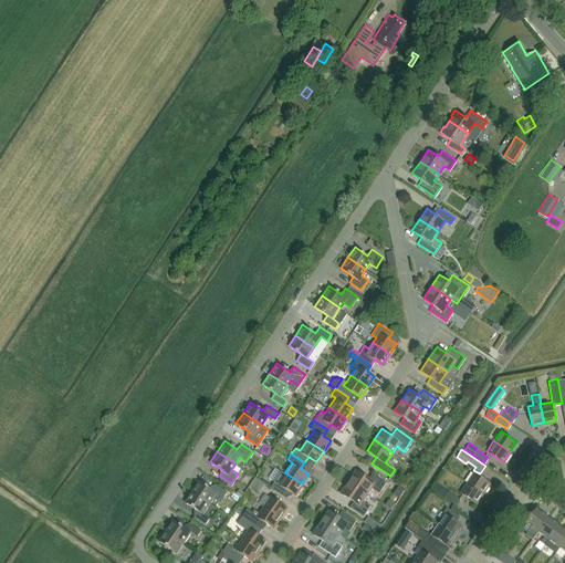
[(347,480),(367,493),(370,487),(378,491),(385,481),(372,472),(368,478),(355,469),(347,480)]
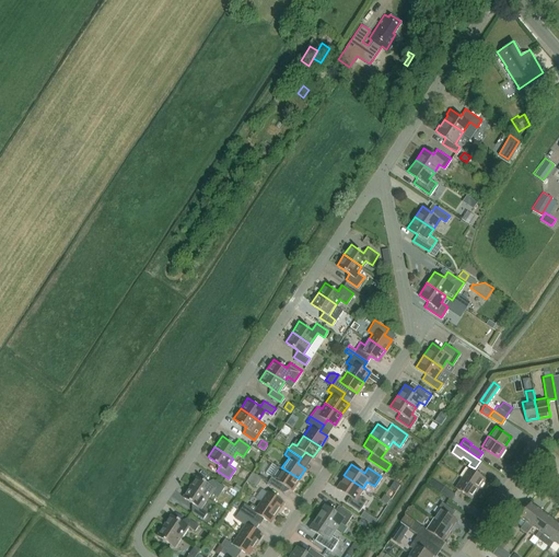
[(468,466),(462,476),(477,487),(485,477),(468,466)]
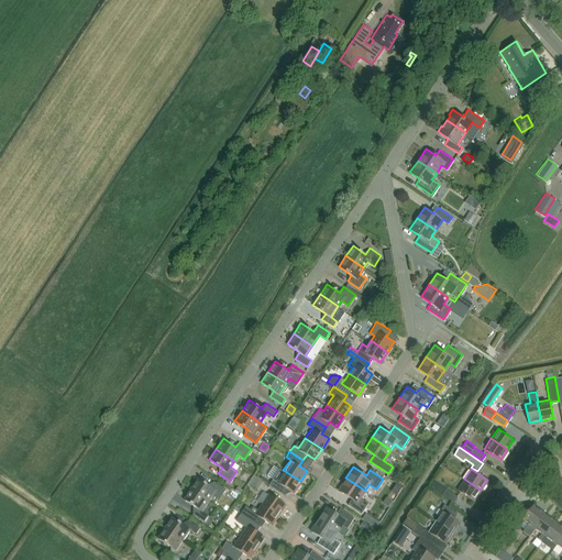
[(300,481),(283,470),(276,480),(272,478),(268,483),(282,492),(285,486),(293,492),(300,481)]
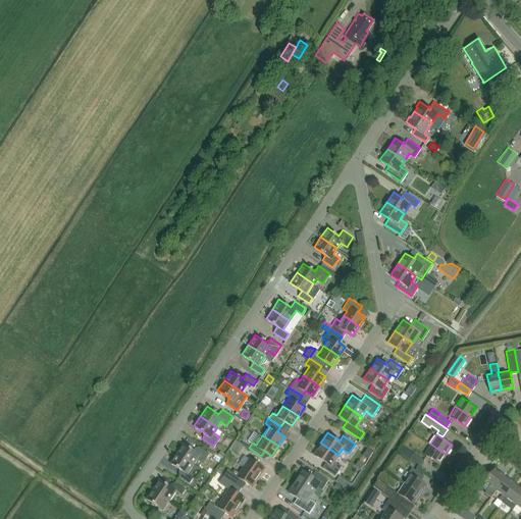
[(238,452),(243,445),(235,438),(229,446),(238,452)]
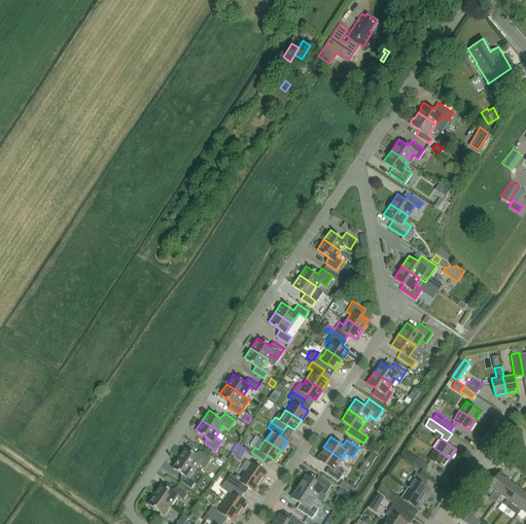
[(184,446),(178,456),(195,467),(198,462),(204,465),(211,456),(200,449),(197,454),(184,446)]
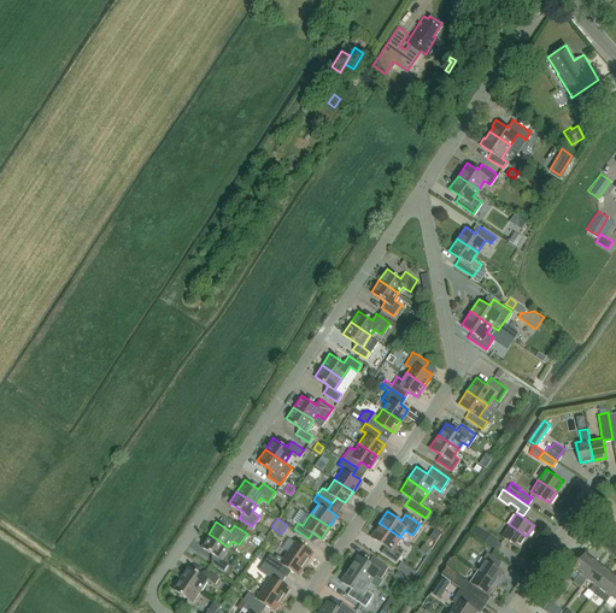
[(396,543),(400,537),(379,523),(370,535),(385,544),(381,550),(396,560),(403,549),(396,543)]
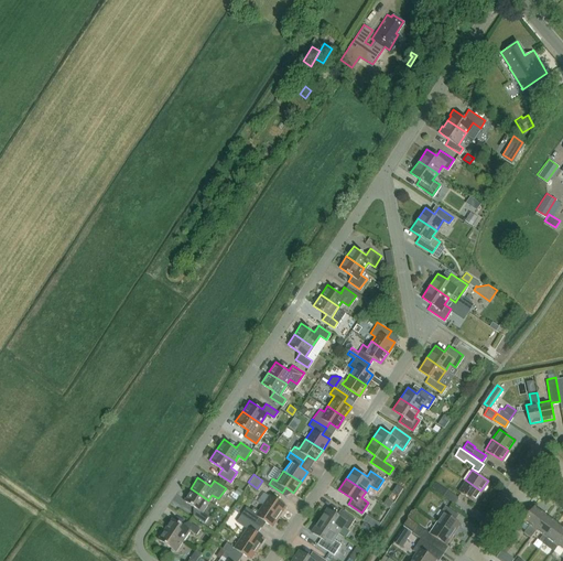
[(480,491),(465,479),(458,491),(474,500),(480,491)]
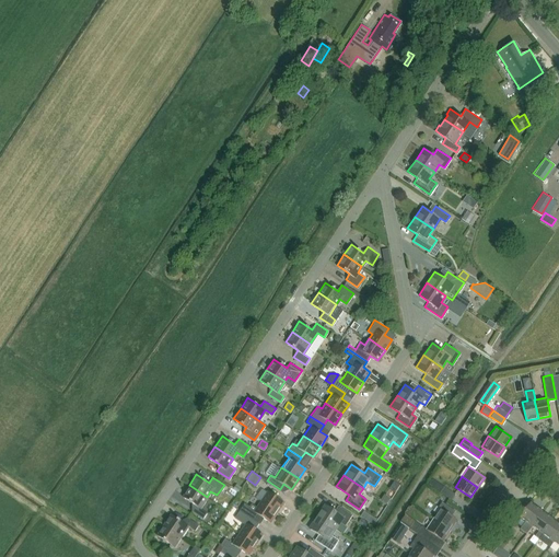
[(440,490),(443,485),(438,480),(434,486),(440,490)]
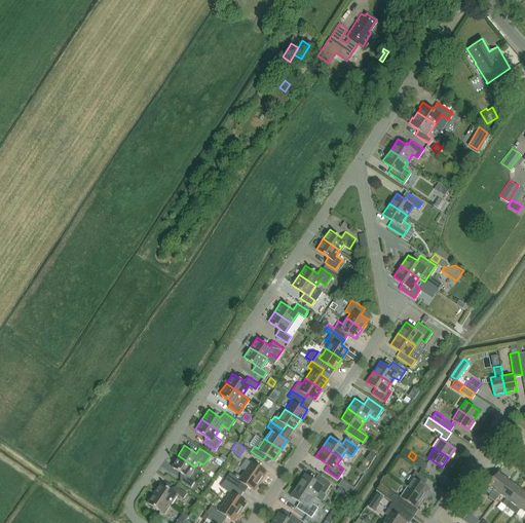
[(188,476),(194,467),(178,455),(171,464),(183,473),(180,478),(190,485),(194,480),(188,476)]
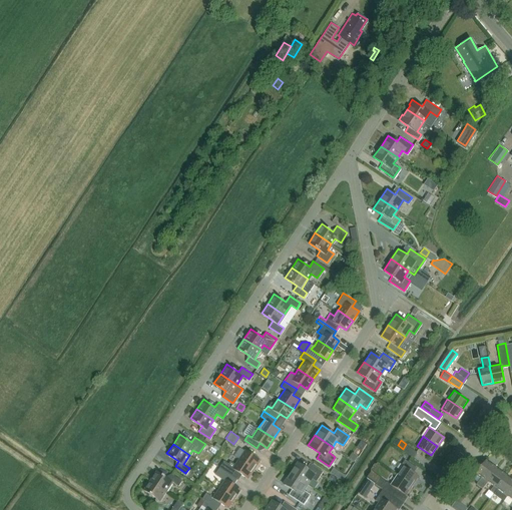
[(413,456),(416,451),(406,444),(403,449),(413,456)]
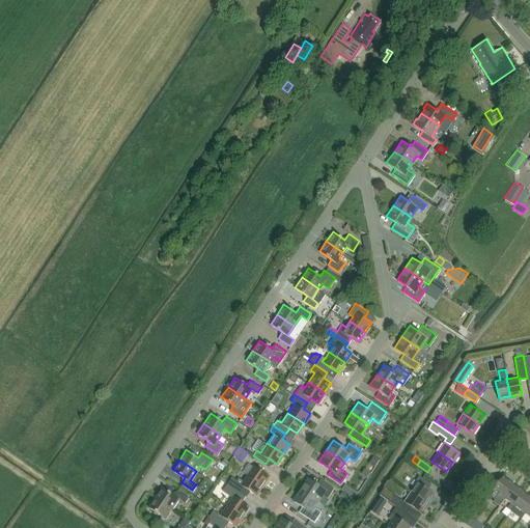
[(253,464),(247,473),(262,484),(269,474),(253,464)]
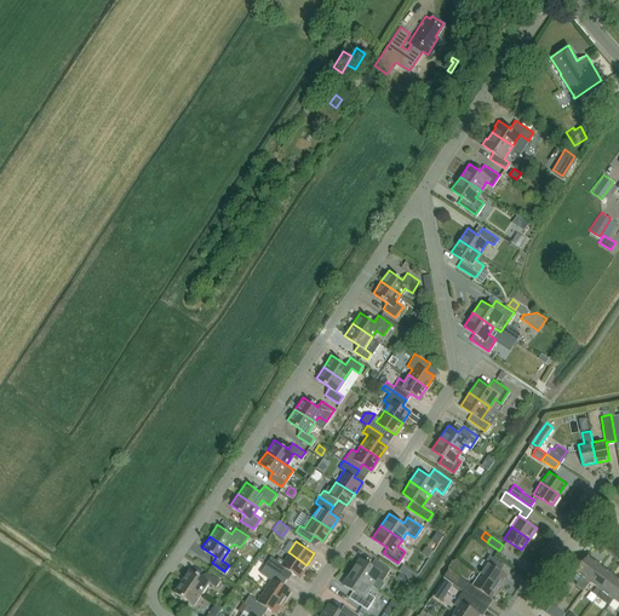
[(433,550),(425,545),(422,551),(428,556),(433,550)]
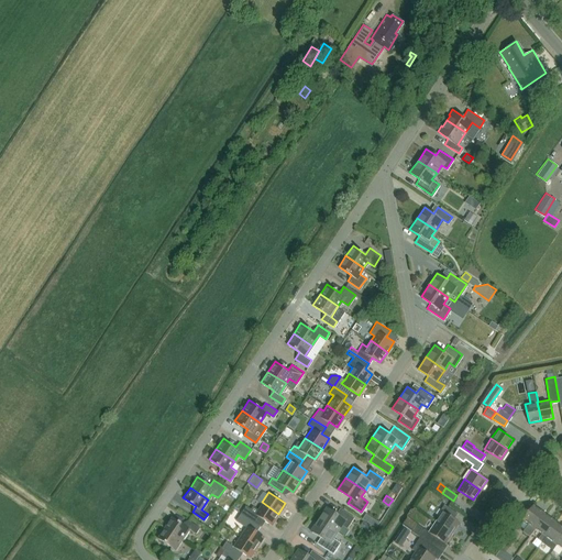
[(278,514),(262,502),(257,508),(252,505),(250,508),(244,505),(240,511),(260,524),(264,518),(272,524),(278,514)]
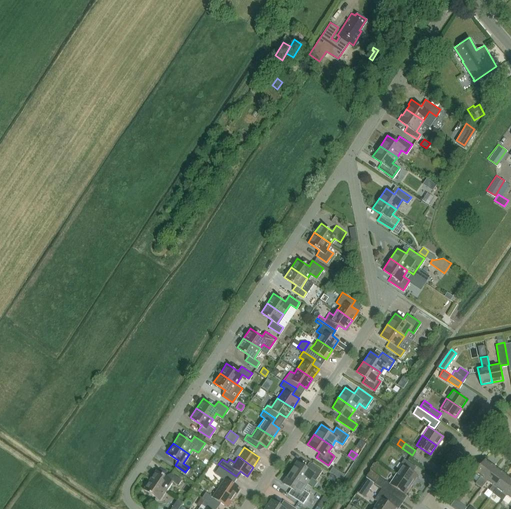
[(400,461),(414,468),(416,462),(403,456),(400,461)]
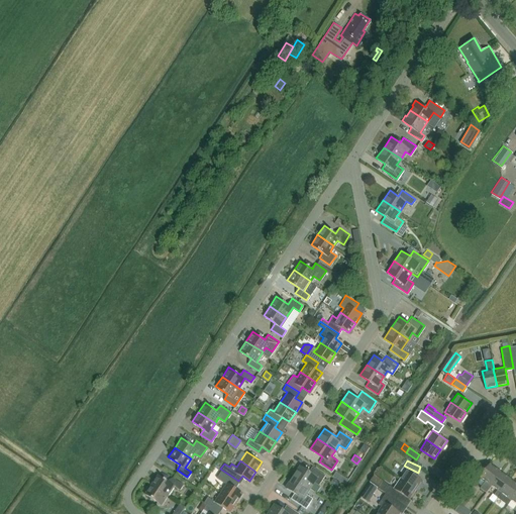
[(490,483),(500,470),(490,463),(479,477),(484,480),(479,486),(486,491),(490,485),(491,484),(490,483)]
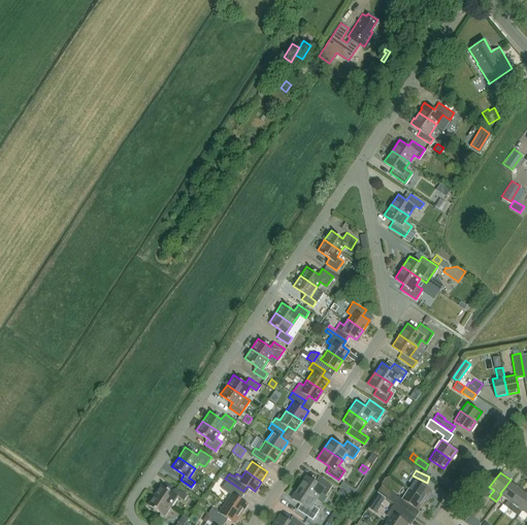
[(306,474),(298,485),(316,497),(320,490),(325,494),(331,484),(319,474),(315,480),(306,474)]
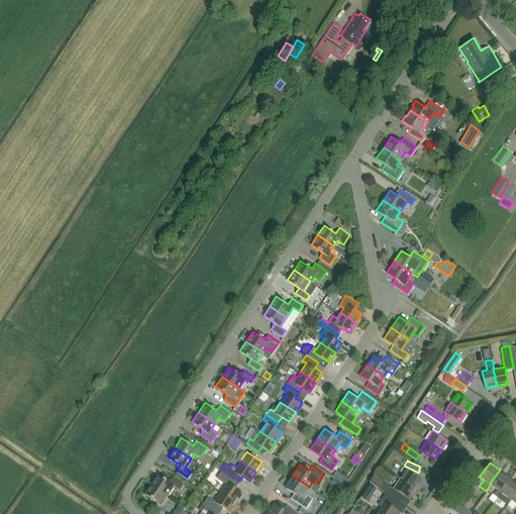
[(399,478),(415,488),(421,478),(402,466),(399,470),(403,472),(399,478)]
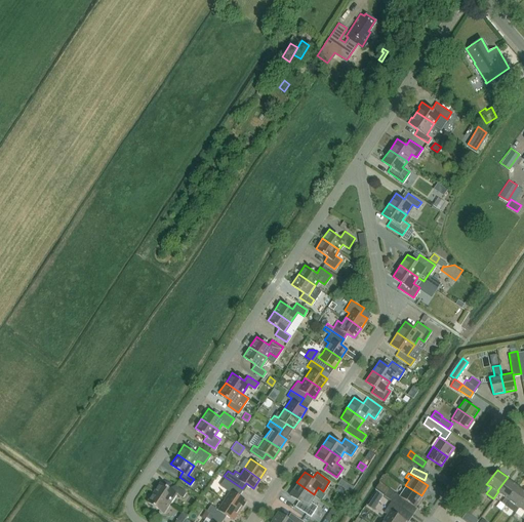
[(229,490),(224,498),(239,510),(246,498),(239,494),(242,489),(224,477),(219,483),(229,490)]
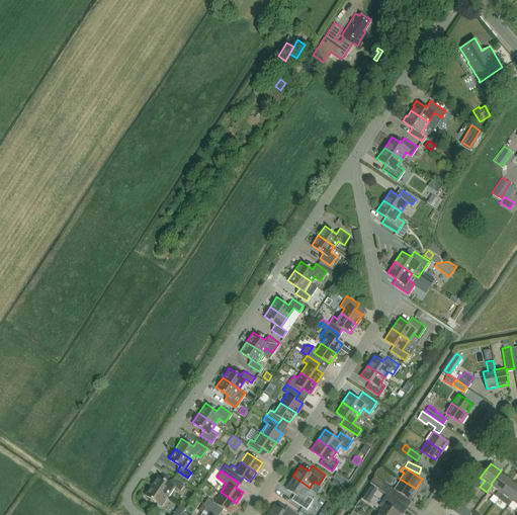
[(500,492),(510,478),(501,470),(491,484),(492,485),(491,486),(497,490),(494,494),(498,497),(502,492),(500,492)]
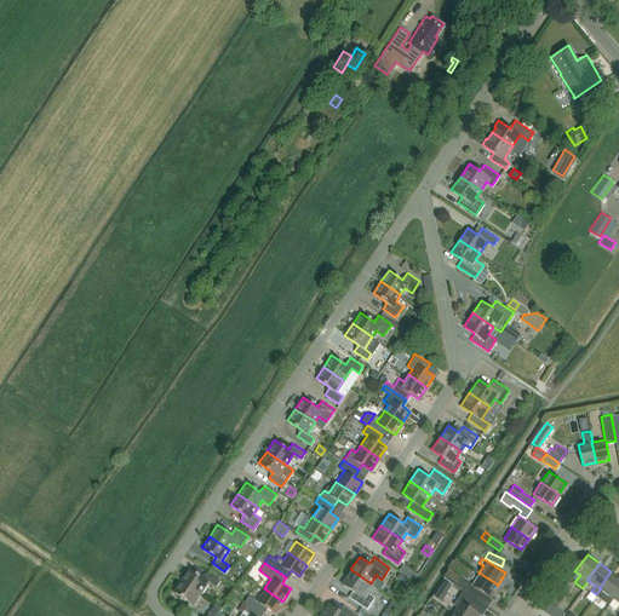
[(189,566),(183,575),(202,588),(208,580),(216,585),(219,579),(207,570),(202,576),(189,566)]
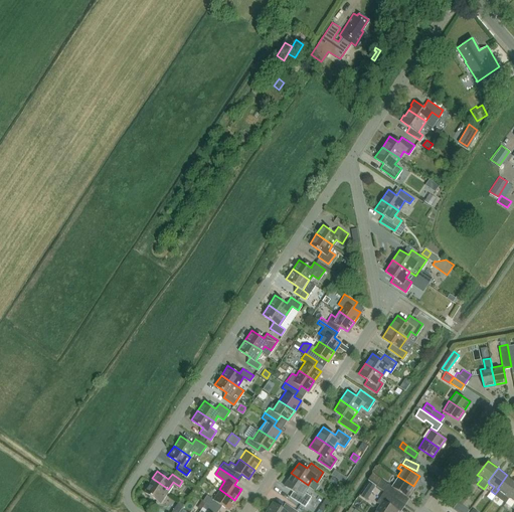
[(308,485),(291,473),(284,484),(293,490),(289,495),(304,505),(311,495),(304,491),(308,485)]
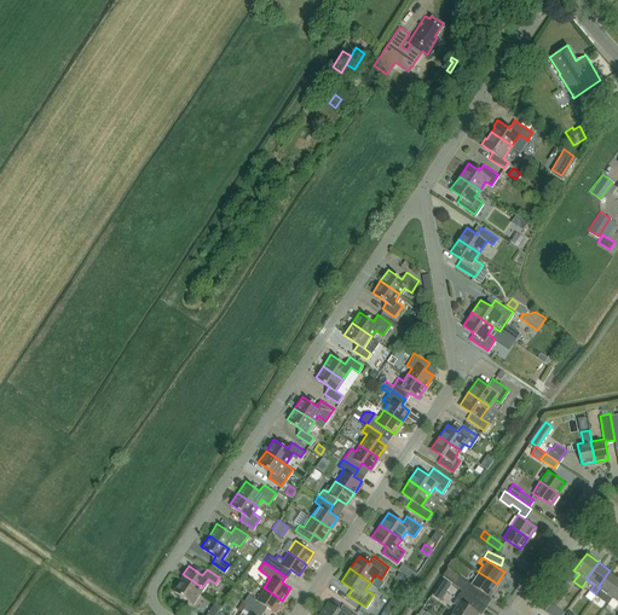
[(406,574),(399,569),(396,575),(402,580),(406,574)]
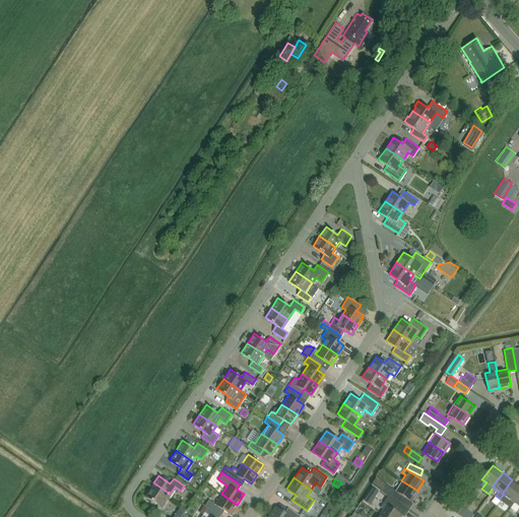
[(512,501),(518,491),(518,485),(512,479),(502,494),(504,494),(500,499),(506,503),(510,506),(513,502),(512,501)]
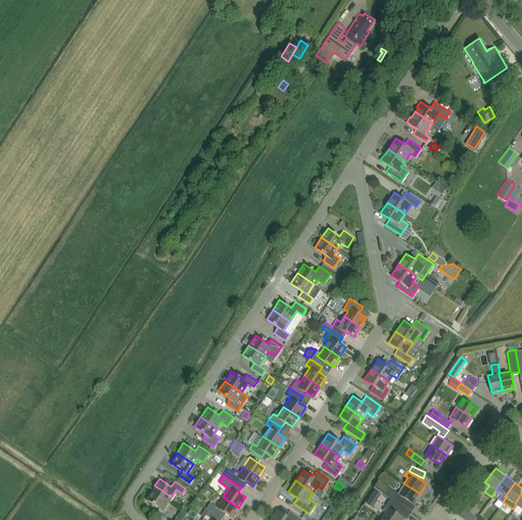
[(413,504),(420,493),(404,483),(397,492),(386,485),(382,491),(411,511),(415,505),(413,504)]
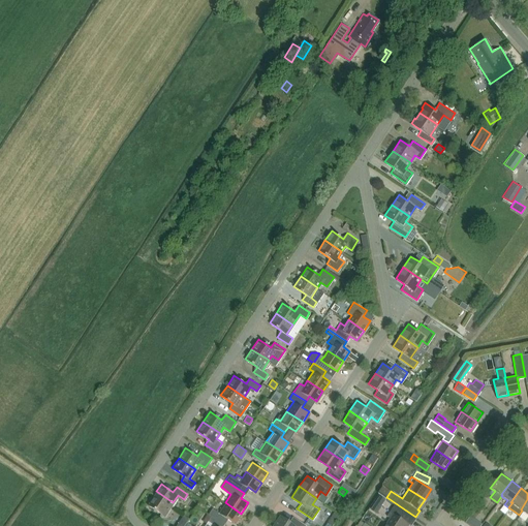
[(164,515),(173,502),(156,491),(148,503),(164,515)]
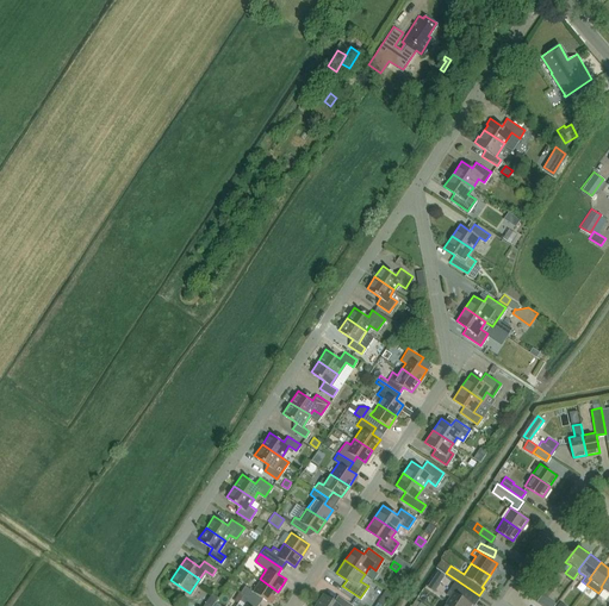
[(437,569),(433,576),(440,581),(443,574),(437,569)]
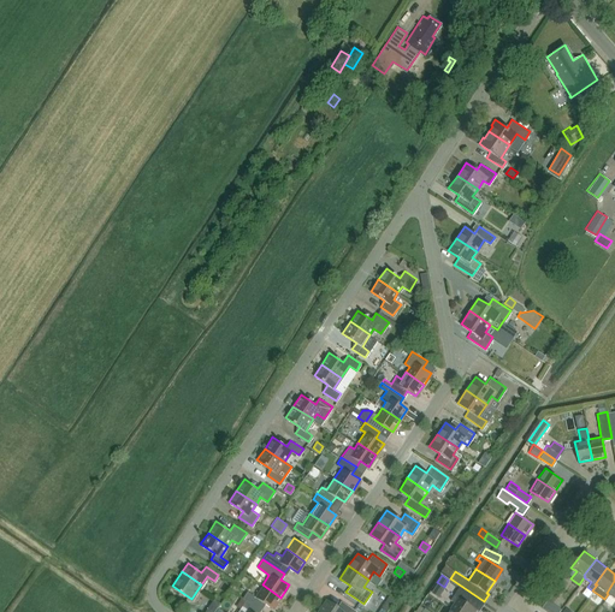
[(260,608),(262,606),(265,602),(273,608),(281,598),(262,584),(255,595),(247,589),(242,596),(260,608)]
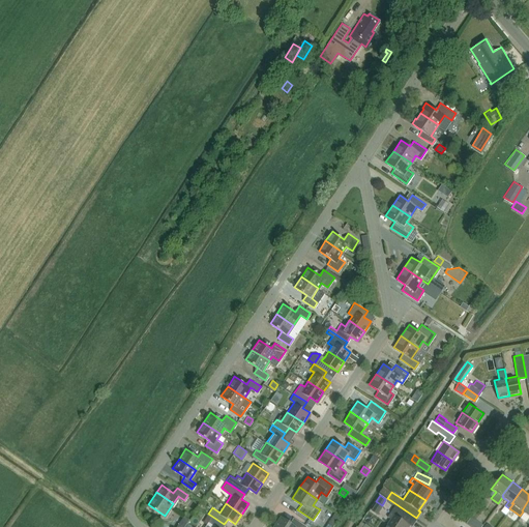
[(392,526),(407,526),(409,524),(411,525),(416,519),(394,504),(387,515),(390,518),(387,523),(392,526)]
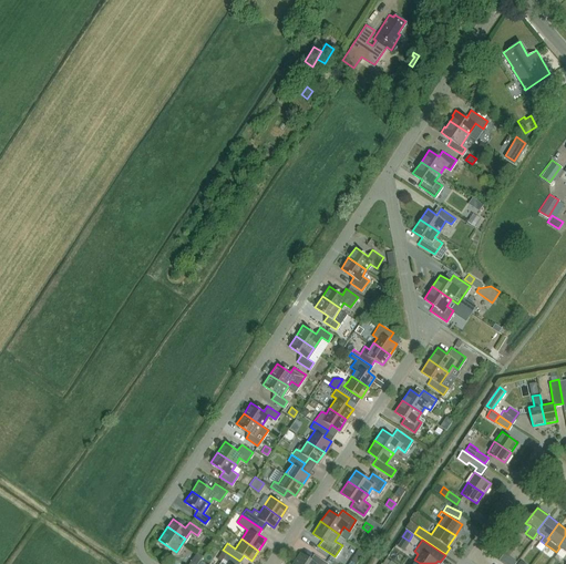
[(237,563),(239,561),(223,550),(222,549),(217,556),(222,559),(219,562),(222,563),(237,563)]
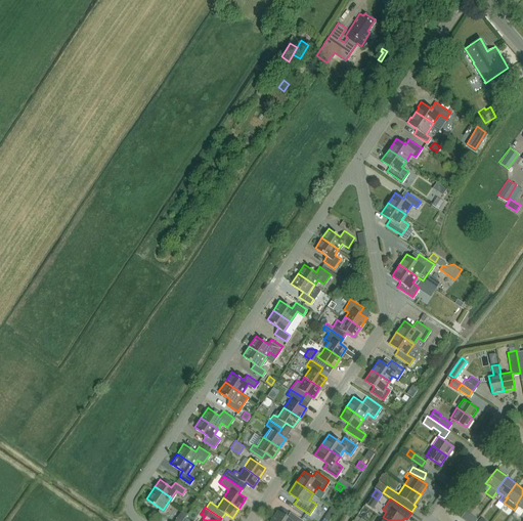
[(172,520),(180,520),(186,512),(181,509),(172,520)]
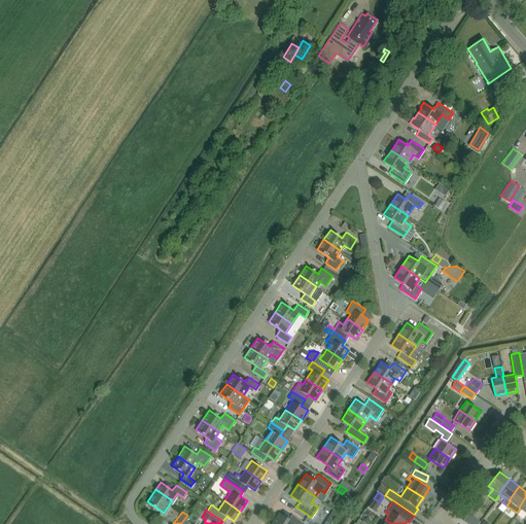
[(273,522),(275,523),(303,523),(305,522),(291,514),(288,518),(279,513),(273,522)]
